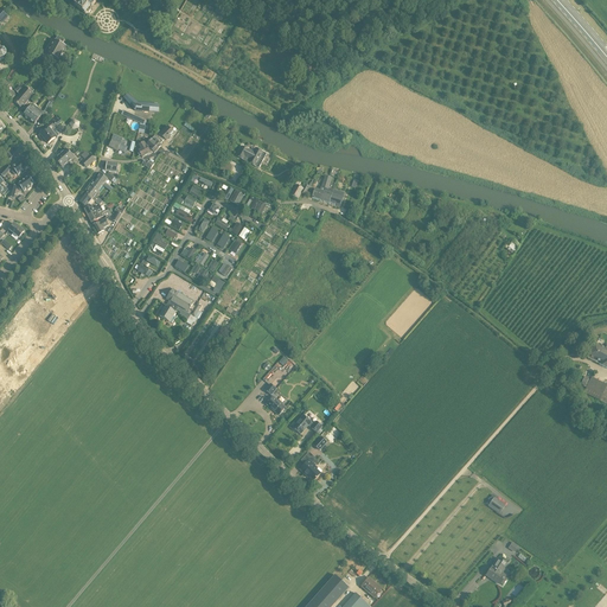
[(78,0),(75,6),(85,14),(89,14),(91,11),(90,8),(90,7),(91,8),(97,0),(78,0)]
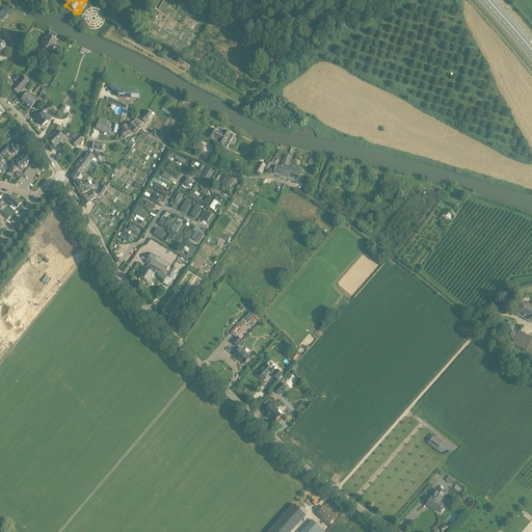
[(138,0),(133,7),(137,10),(144,1),(143,0),(138,0)]
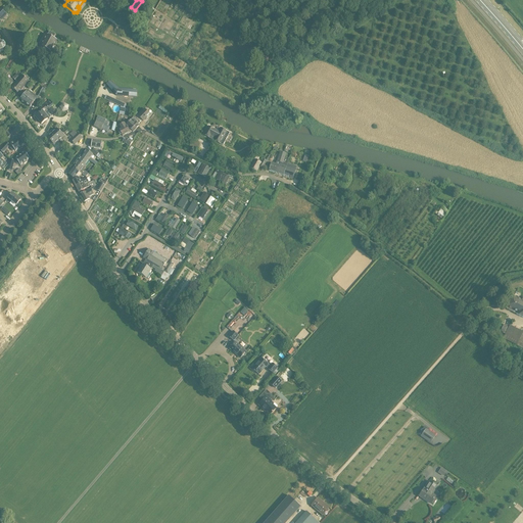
[(188,5),(185,10),(192,14),(195,9),(188,5)]
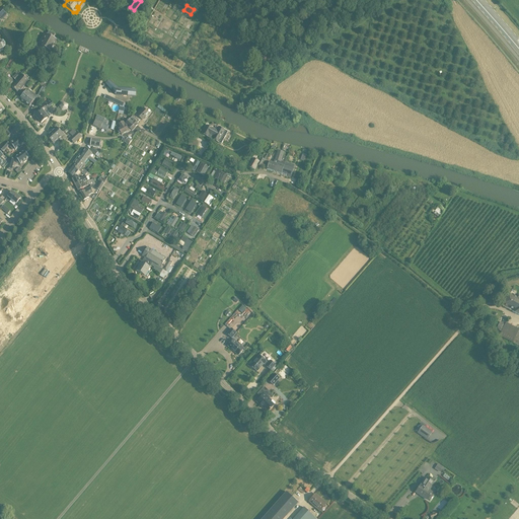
[(58,41),(56,41),(54,39),(56,34),(53,33),(49,31),(47,34),(41,47),(50,52),(54,44),(56,45),(58,41)]
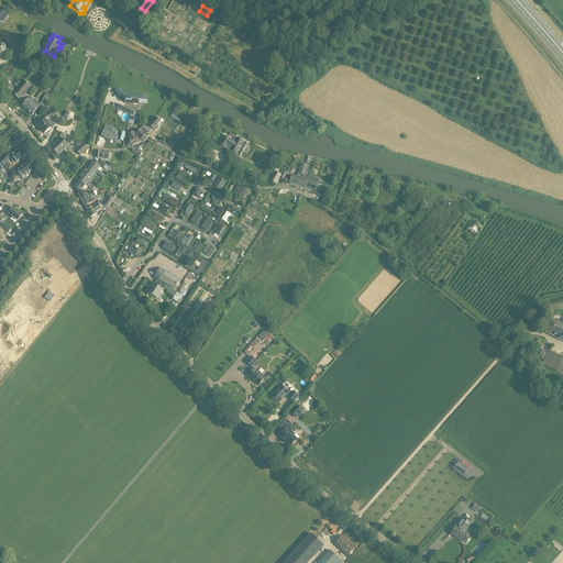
[(0,79),(0,87),(2,89),(9,96),(15,88),(11,84),(9,86),(6,83),(9,79),(4,75),(0,79)]
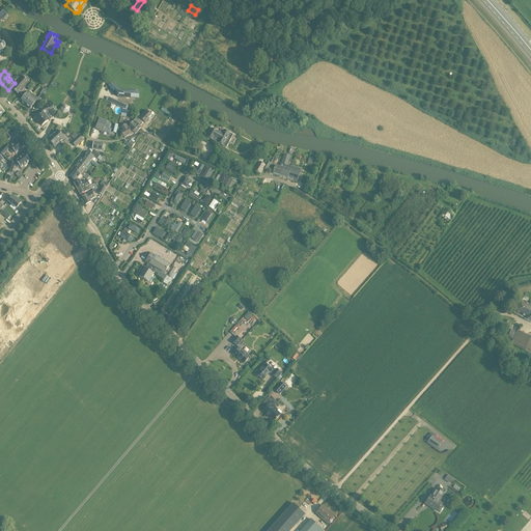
[(29,83),(27,81),(29,79),(26,76),(24,78),(23,78),(12,90),(18,94),(20,91),(21,92),(29,83)]
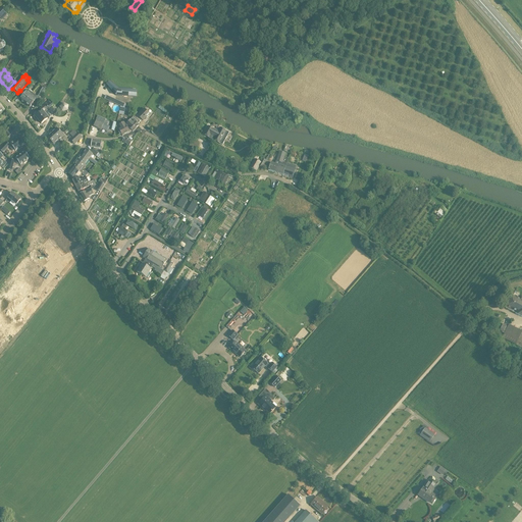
[(108,86),(115,96),(128,96),(129,90),(118,90),(111,83),(111,84),(109,86),(108,86)]
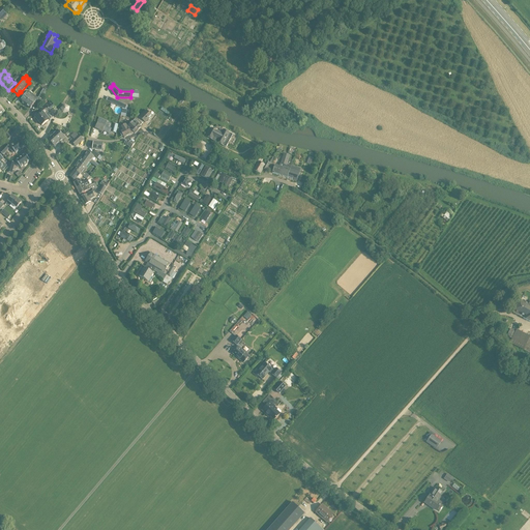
[(21,101),(25,105),(31,96),(32,94),(30,91),(28,93),(27,93),(25,91),(21,96),(23,98),(21,101)]
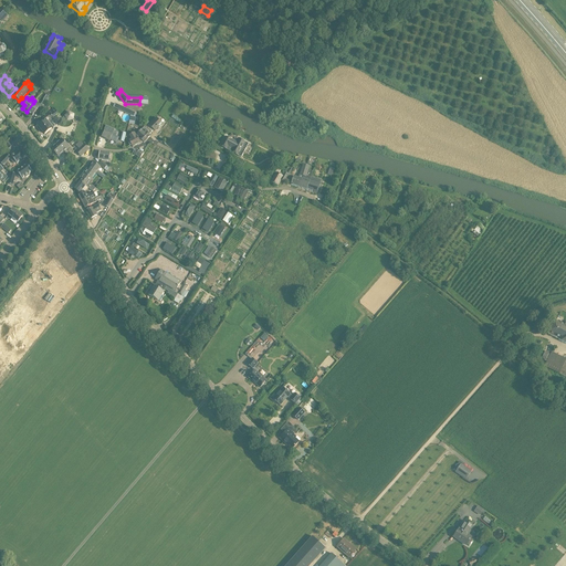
[(146,98),(145,105),(152,105),(160,111),(164,104),(156,98),(146,98)]
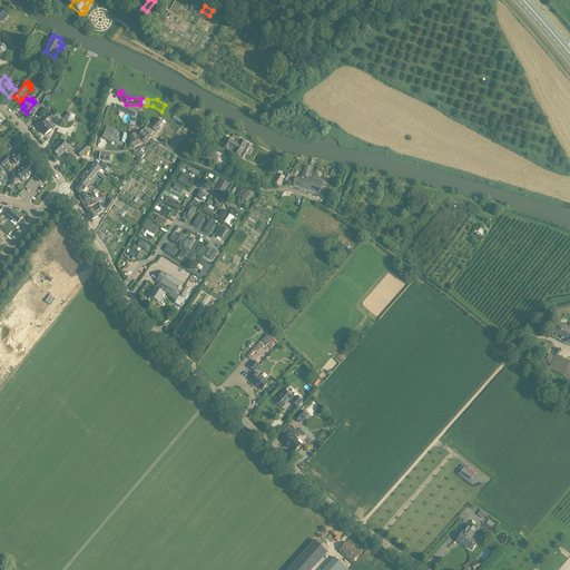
[(33,104),(27,112),(32,117),(39,109),(41,111),(47,104),(43,101),(41,105),(40,106),(35,101),(33,104)]
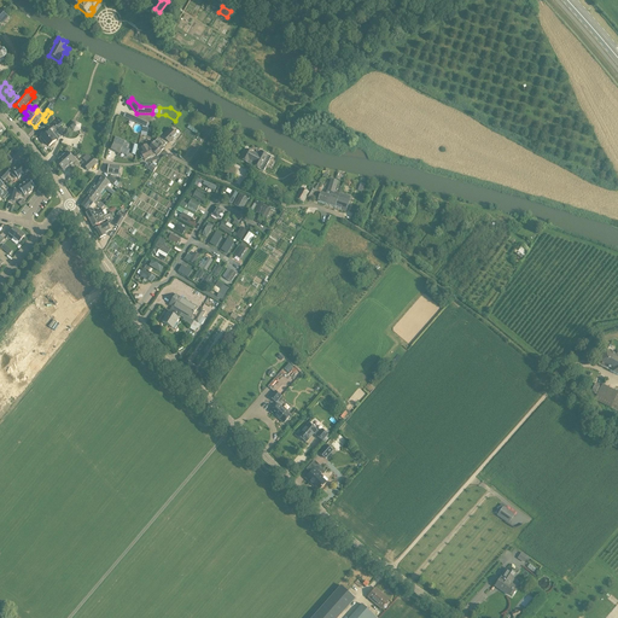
[(123,117),(147,128),(150,124),(132,116),(129,120),(123,117)]
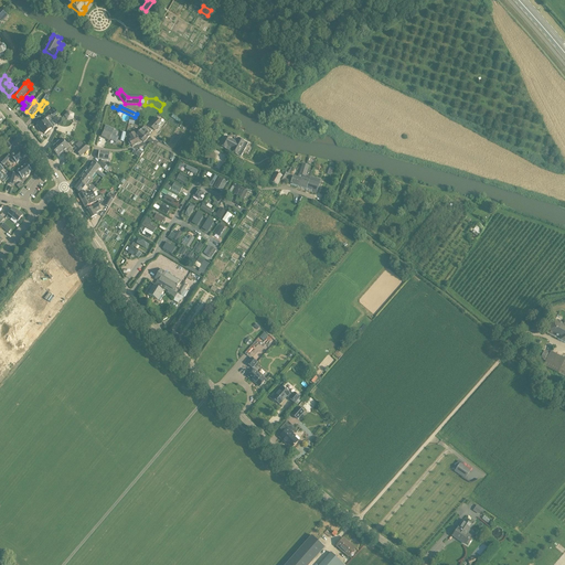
[(73,120),(77,120),(78,113),(71,108),(68,113),(65,116),(67,121),(73,120)]
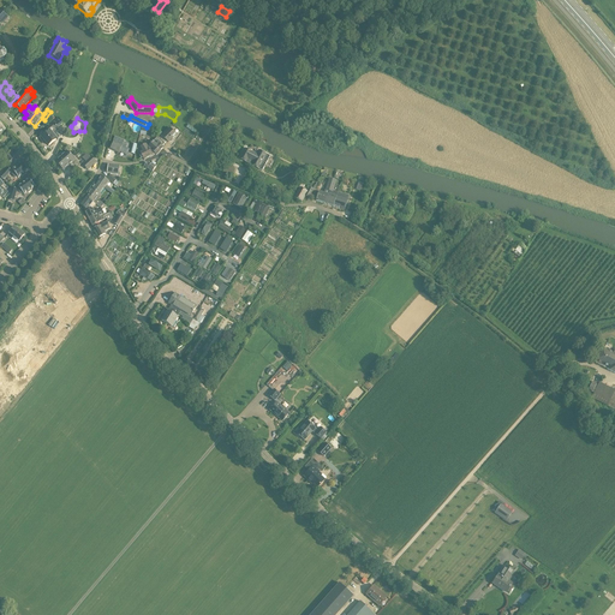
[(48,132),(42,137),(48,145),(59,138),(53,131),(57,129),(53,124),(46,130),(48,132)]
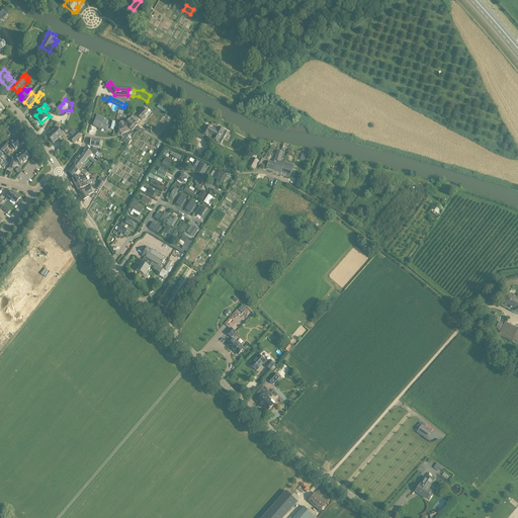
[(133,115),(139,121),(141,119),(142,120),(149,114),(143,108),(142,108),(138,112),(133,115)]
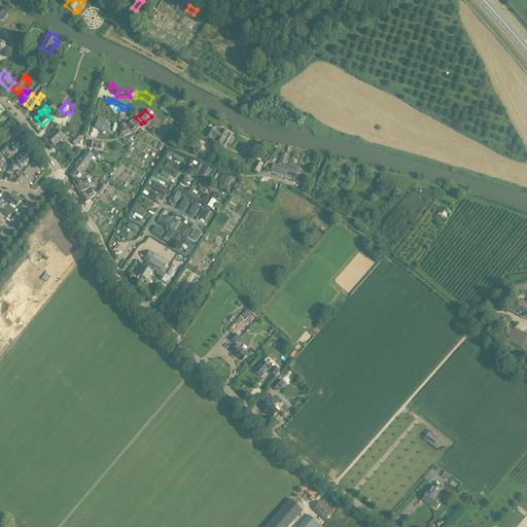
[(97,124),(95,128),(102,131),(108,133),(110,129),(108,127),(109,124),(106,123),(106,120),(99,117),(97,120),(98,120),(97,123),(97,124)]
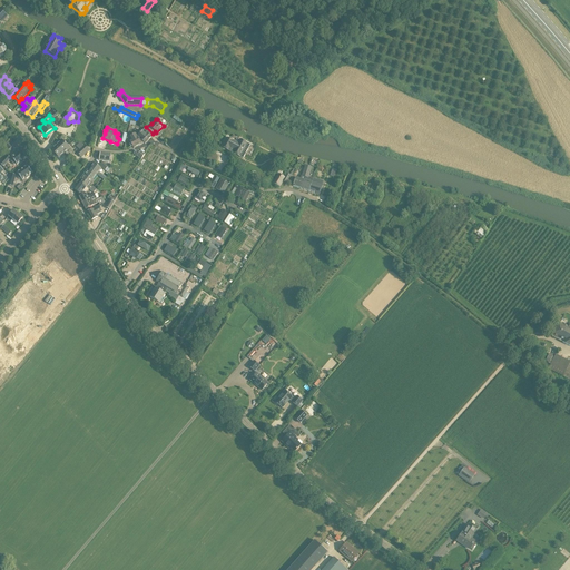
[(141,133),(138,136),(143,144),(144,143),(145,144),(151,137),(150,136),(153,134),(146,127),(144,129),(141,133)]
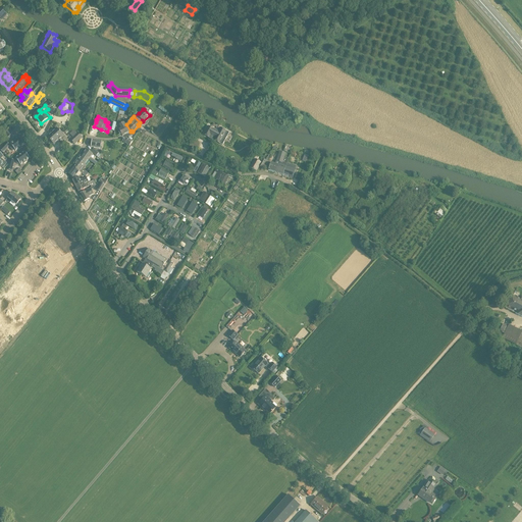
[(118,129),(122,136),(129,132),(123,122),(118,126),(120,128),(118,129)]
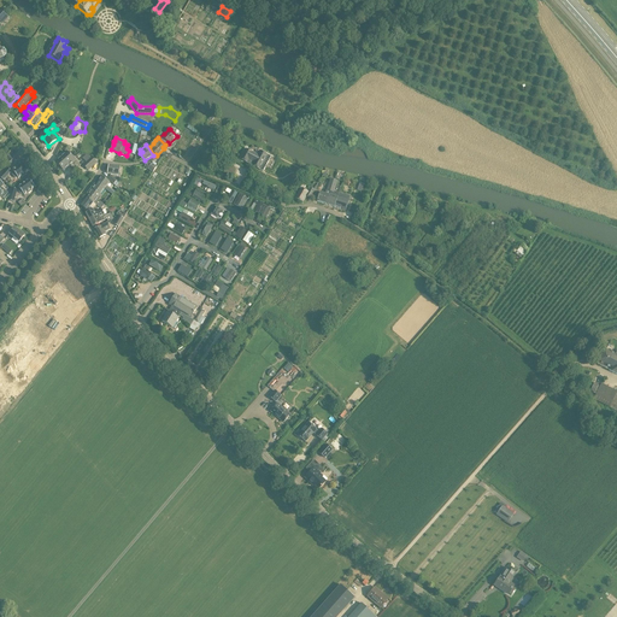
[(263,172),(271,157),(260,151),(258,156),(247,148),(241,159),(247,163),(248,162),(253,164),(252,165),(263,172)]
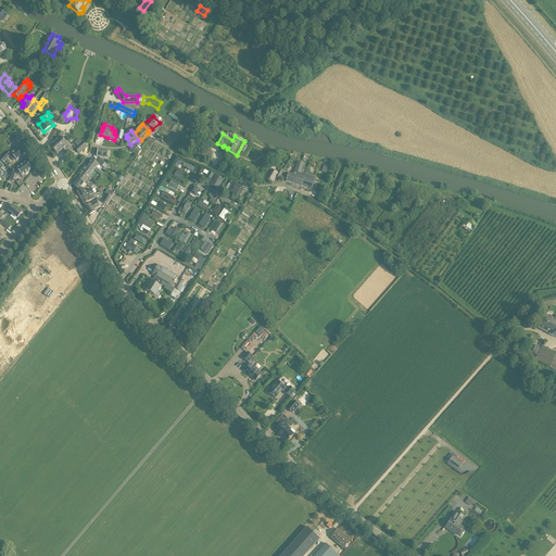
[(10,148),(19,139),(15,136),(7,146),(10,148)]
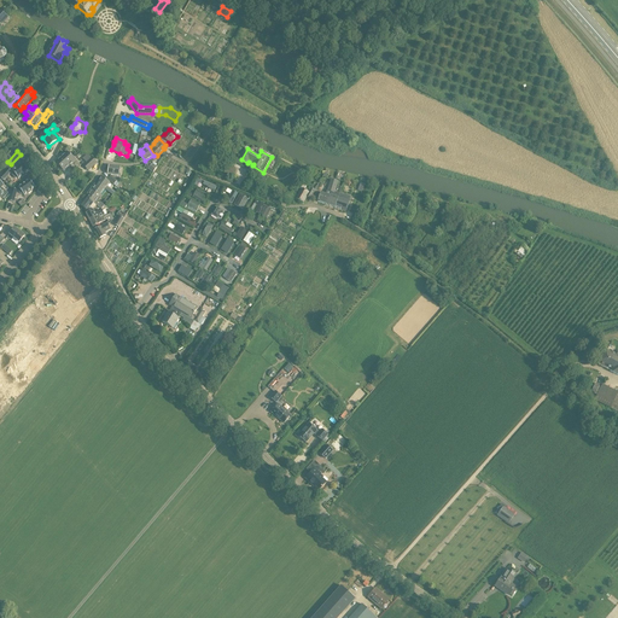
[(68,152),(59,159),(56,163),(60,168),(60,169),(62,172),(63,172),(64,172),(70,165),(75,172),(81,167),(68,152)]
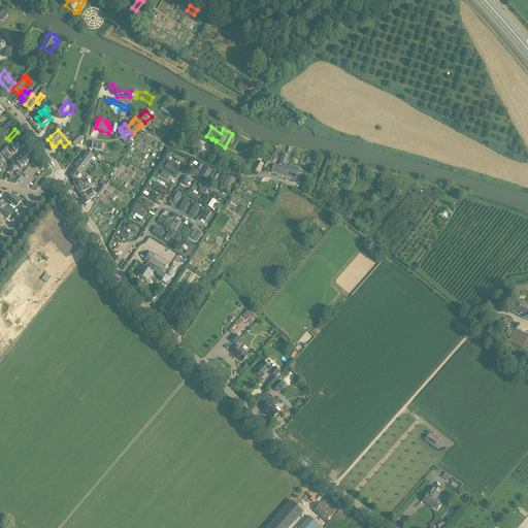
[(72,140),(76,145),(83,139),(78,135),(72,140)]
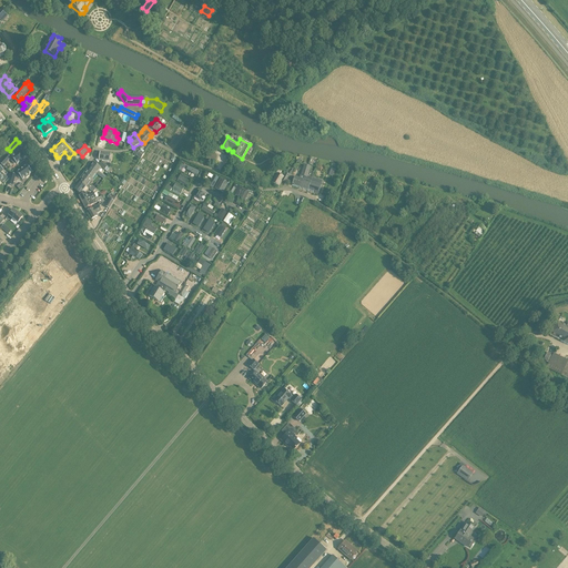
[(27,158),(21,150),(11,158),(12,159),(11,160),(14,164),(16,163),(17,164),(20,162),(21,163),(23,161),(23,160),(27,158)]
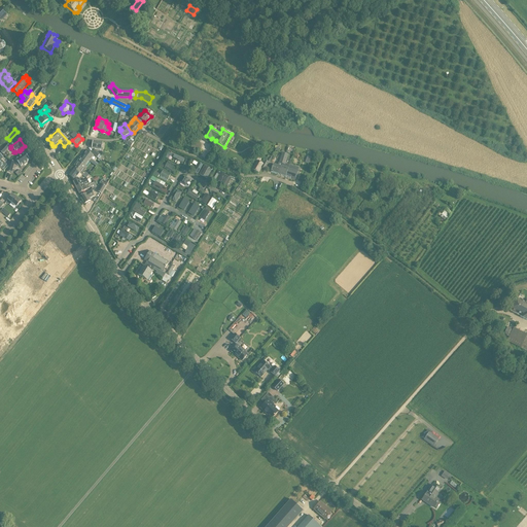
[(92,148),(102,150),(103,143),(93,141),(92,148)]
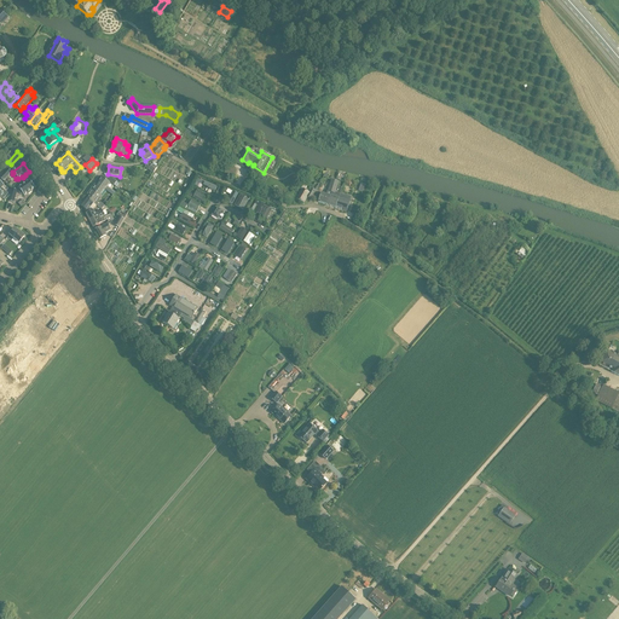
[(103,178),(98,184),(105,190),(110,184),(103,178)]
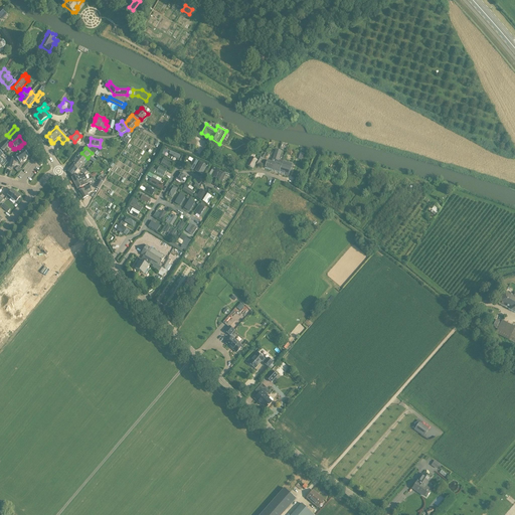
[(18,161),(20,163),(23,161),(23,162),(26,159),(29,157),(24,150),(15,157),(17,159),(15,159),(17,162),(18,161)]
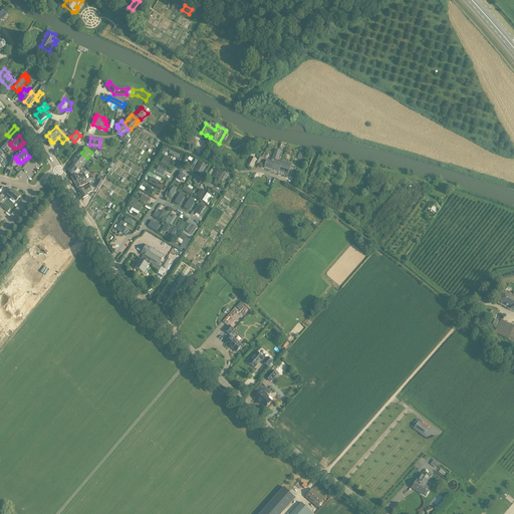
[(166,150),(165,152),(169,154),(173,156),(173,157),(175,158),(179,159),(180,156),(166,150)]
